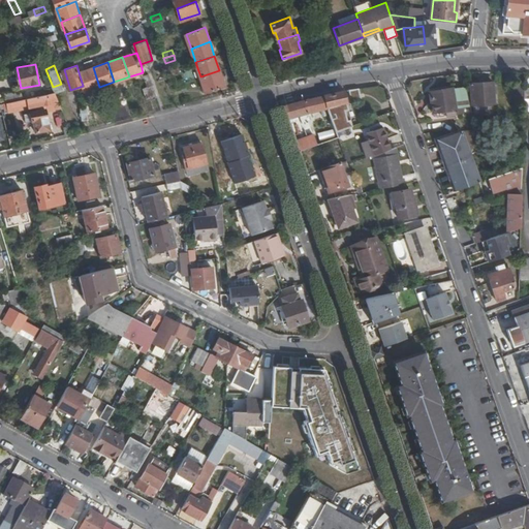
[(93,67),(79,72),(83,86),(85,92),(99,87),(93,67)]
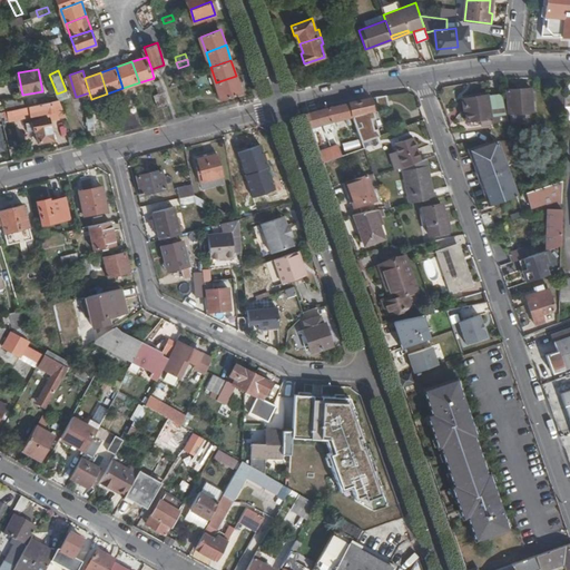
[(222,98),(242,91),(236,76),(216,82),(222,98)]
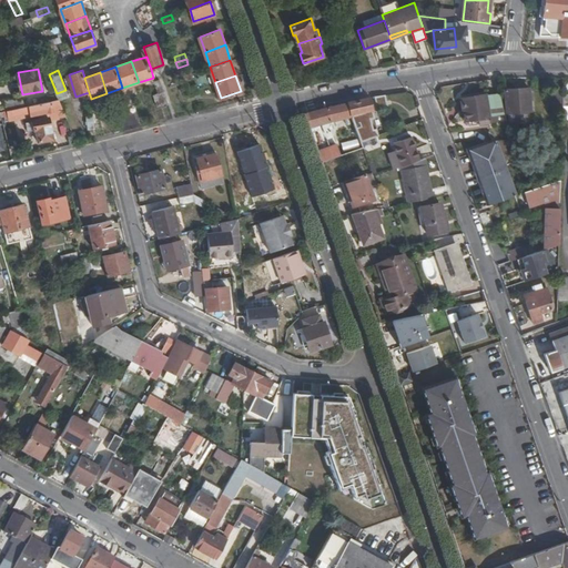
[(554,95),(558,97),(558,109),(563,109),(563,102),(563,92),(564,81),(559,81),(558,84),(554,84),(554,95)]
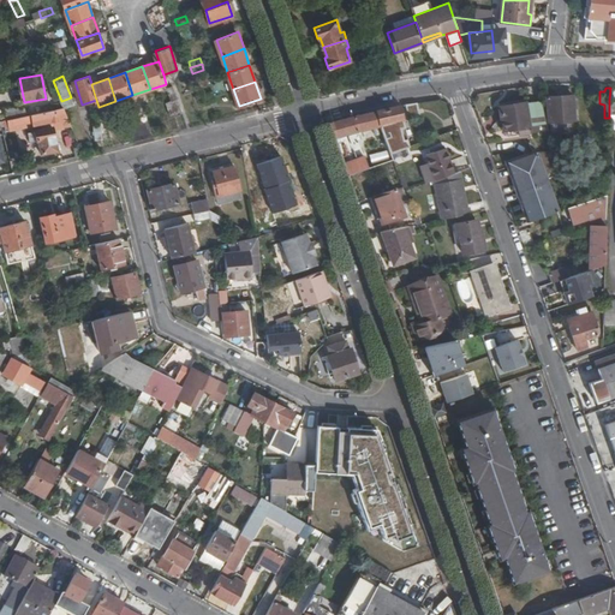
[(179,97),(173,100),(179,112),(185,109),(179,97)]
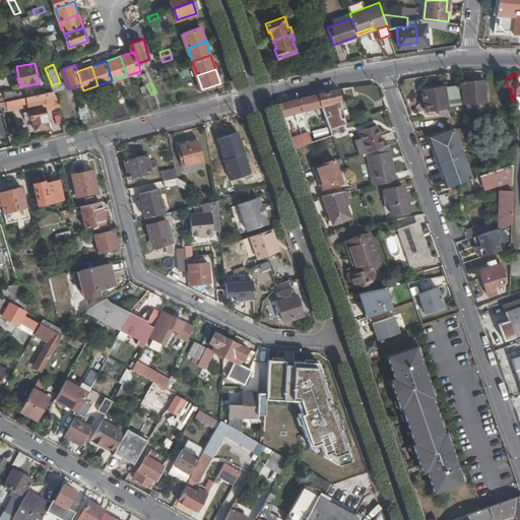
[(484,82),(462,82),(462,106),(464,112),(483,111),(483,102),(484,101),(484,94),(484,82)]
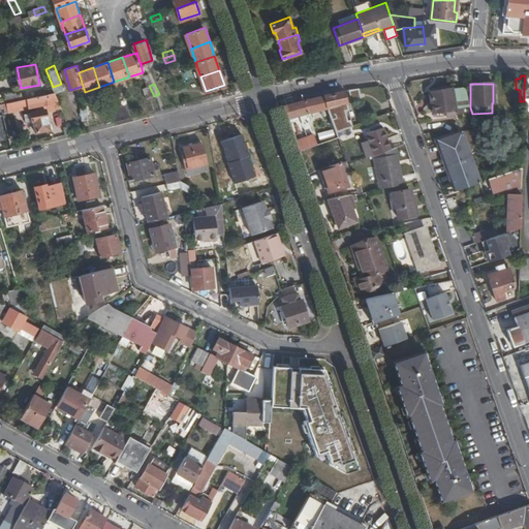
[(145,87),(149,98),(154,96),(149,86),(145,87)]
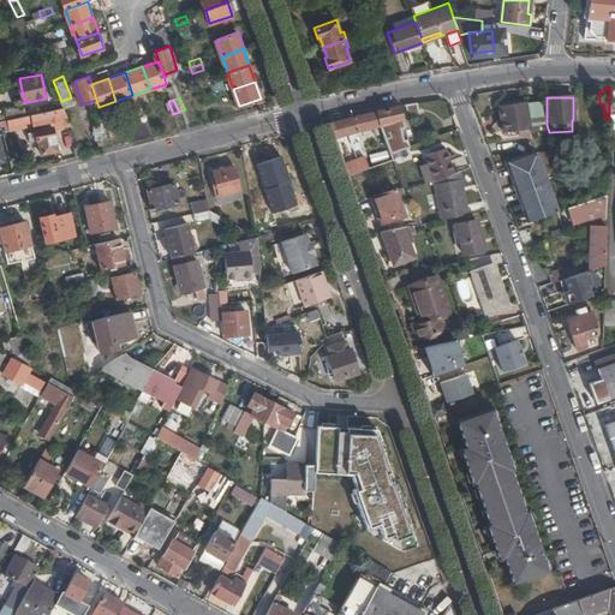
[(499,106),(502,129),(517,126),(529,125),(526,101),(499,106)]
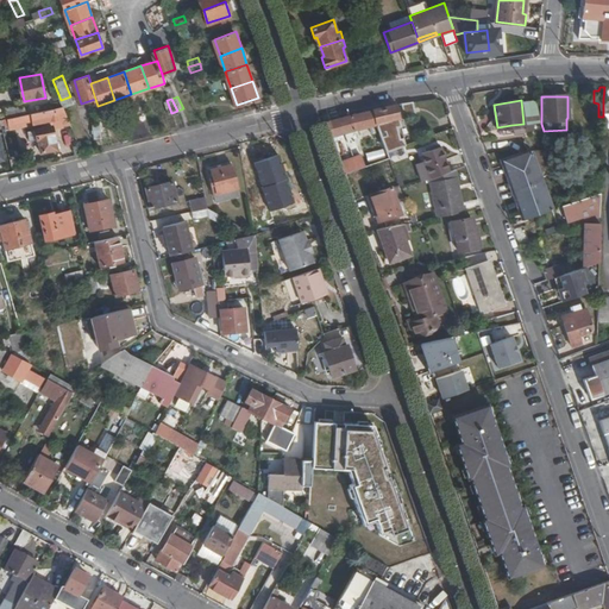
[(396,102),(374,108),(377,121),(380,129),(383,143),(384,146),(385,150),(407,143),(396,102)]
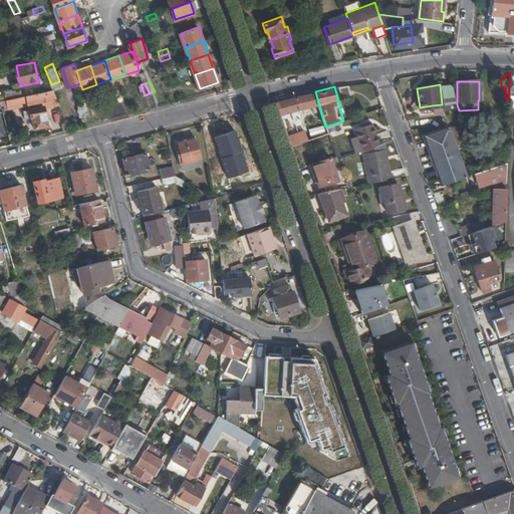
[(339,87),(340,98),(349,97),(348,86),(339,87)]
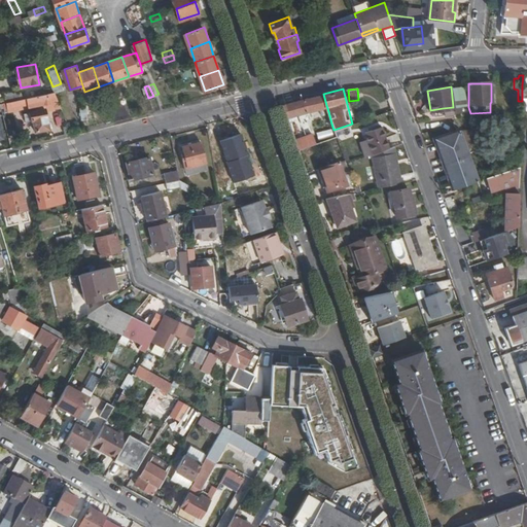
[(21,90),(4,93),(6,102),(23,99),(21,90)]
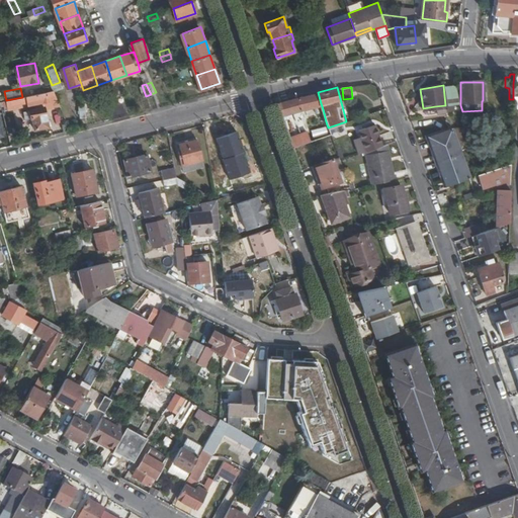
[(6,100),(1,101),(3,109),(28,105),(29,110),(22,111),(24,120),(31,118),(34,117),(36,128),(49,125),(46,109),(61,105),(55,90),(36,94),(32,95),(22,97),(6,100)]
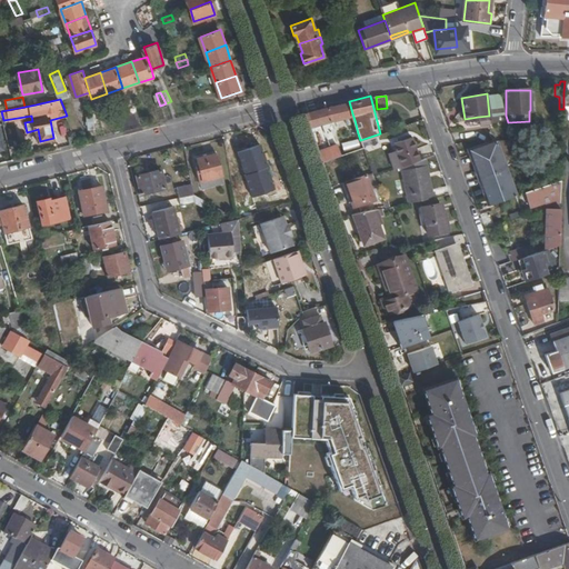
[(349,101),(339,105),(342,116),(352,113),(349,101)]
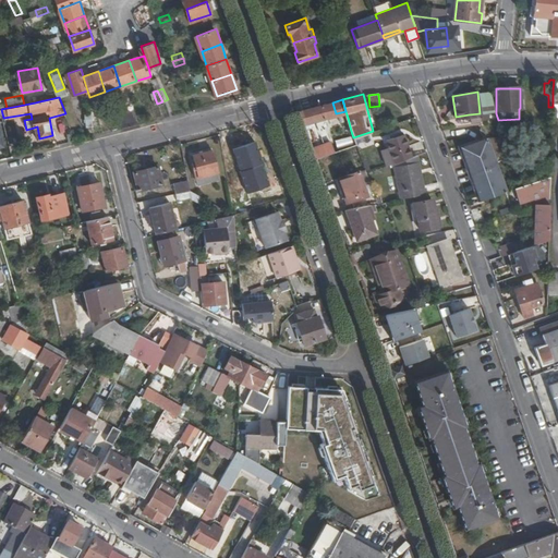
[(332,102),(300,111),(308,135),(316,133),(313,122),(336,113),(332,102)]
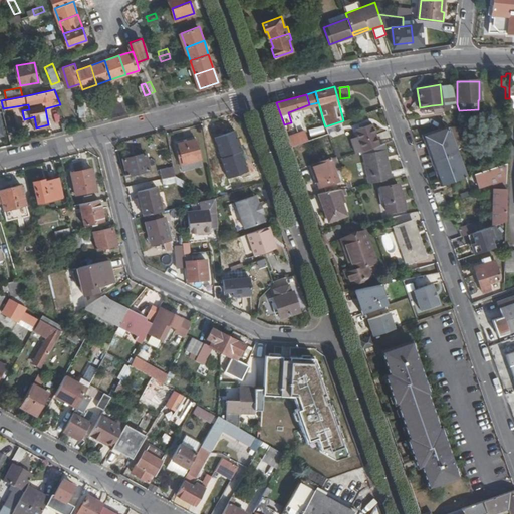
[(111,97),(115,107),(119,105),(116,95),(111,97)]
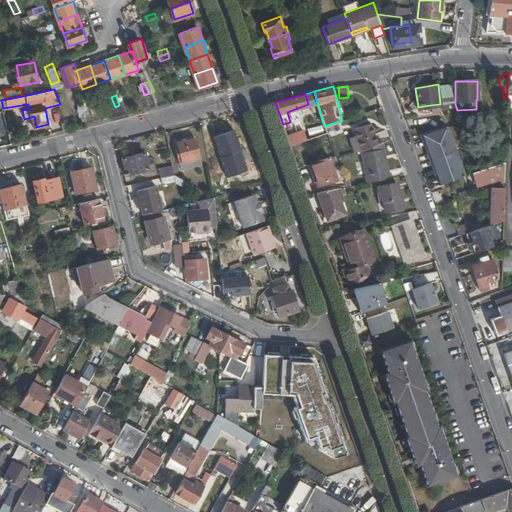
[(440,104),(430,105),(431,112),(441,110),(440,104)]
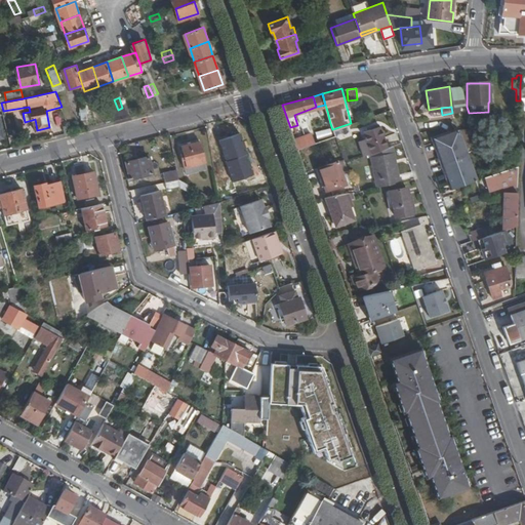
[(80,109),(83,119),(88,118),(85,108),(80,109)]
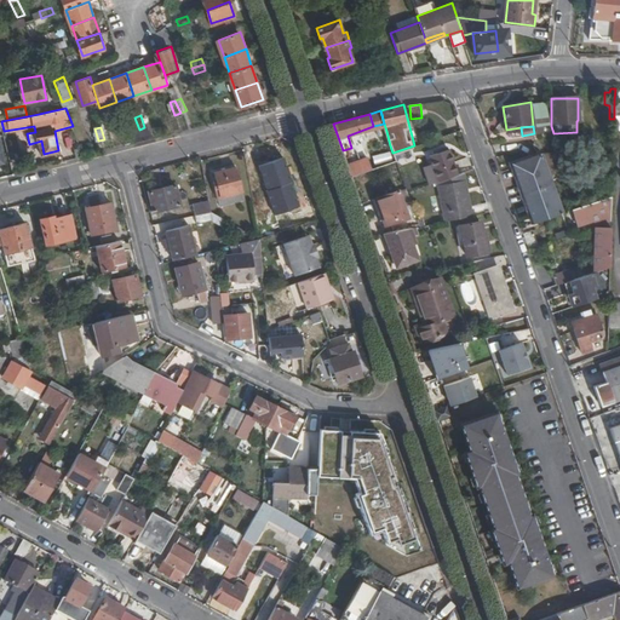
[(251,160),(253,170),(283,162),(279,143),(257,148),(259,158),(251,160)]
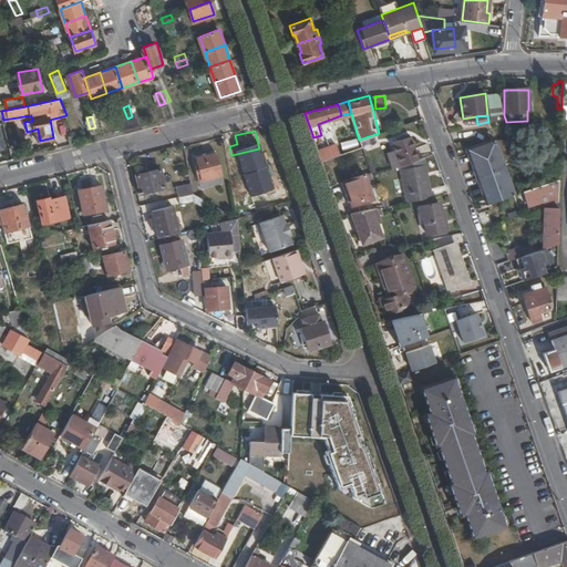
[(321,135),(313,137),(317,147),(325,145),(321,135)]
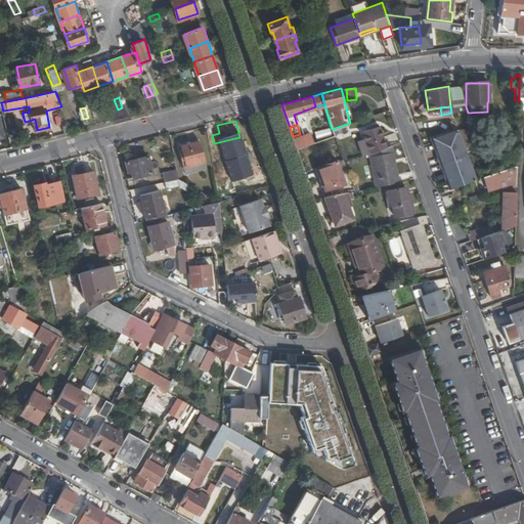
[(364,138),(357,140),(362,155),(368,153),(388,146),(380,125),(362,131),(364,138)]
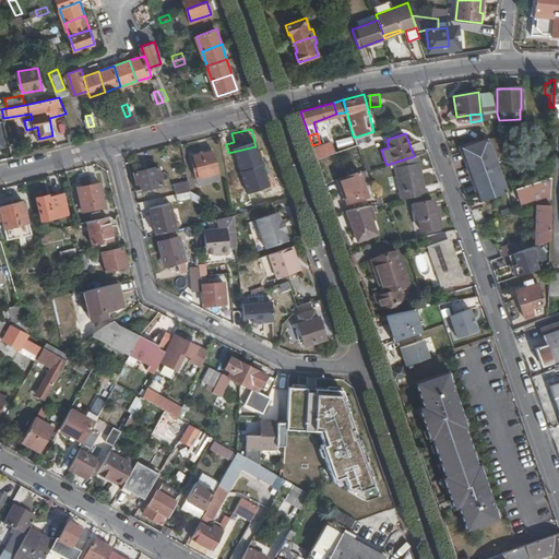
[(353,134),(346,138),(349,147),(357,145),(354,138),(353,134)]
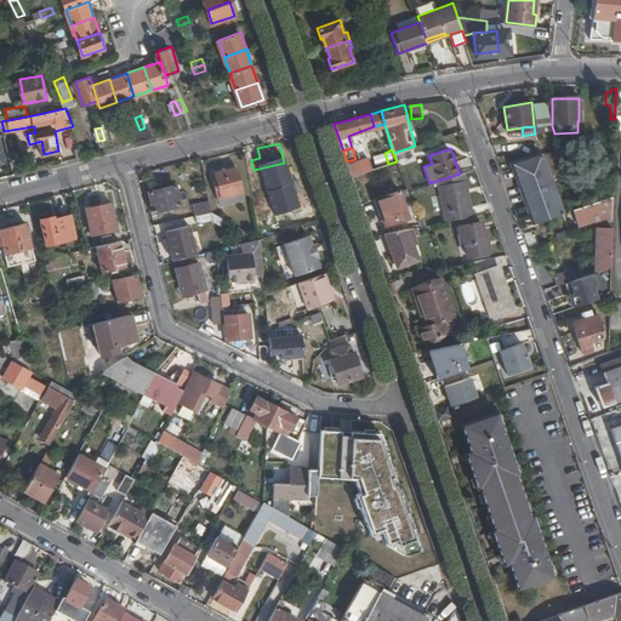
[(539,152),(511,161),(533,223),(563,211),(542,151),(539,152)]
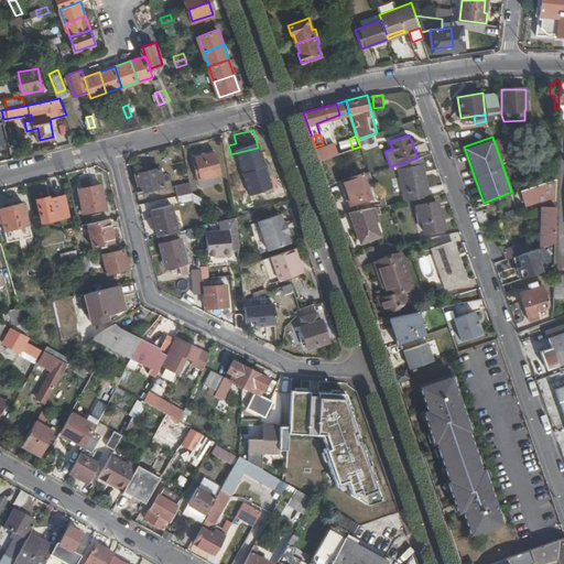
[(349,139),(316,149),(320,160),(353,149),(349,139)]
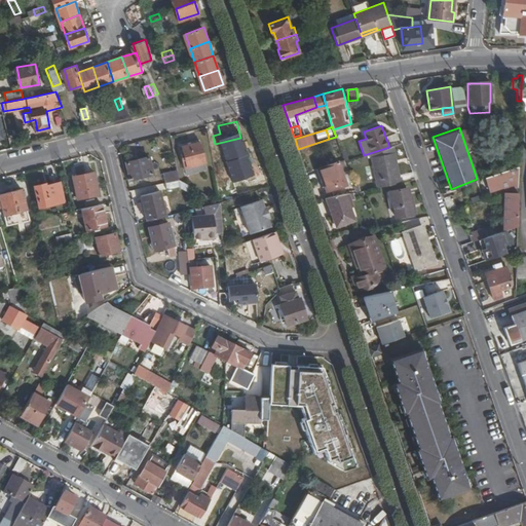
[(181,152),(186,174),(190,173),(188,165),(207,161),(201,141),(183,145),(184,151),(181,152)]
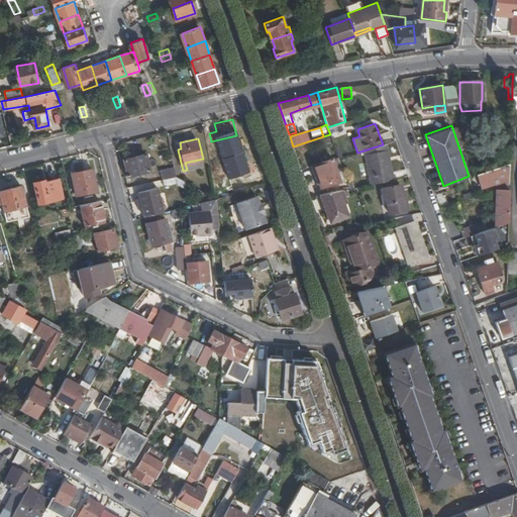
[(383,144),(364,150),(371,183),(395,179),(393,170),(391,170),(389,158),(390,158),(387,142),(383,144)]
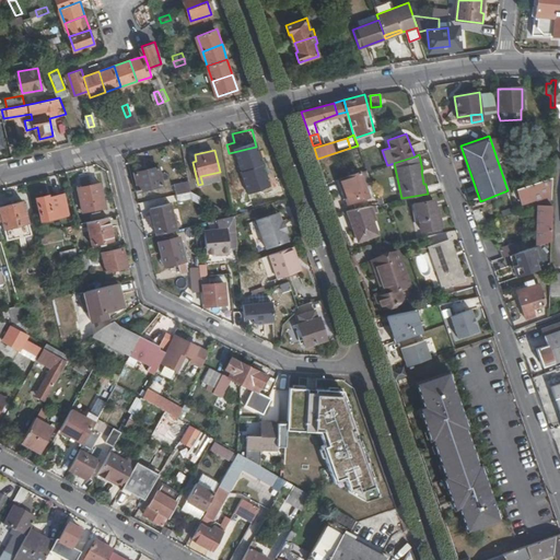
[(247,195),(269,187),(263,164),(240,172),(247,195)]
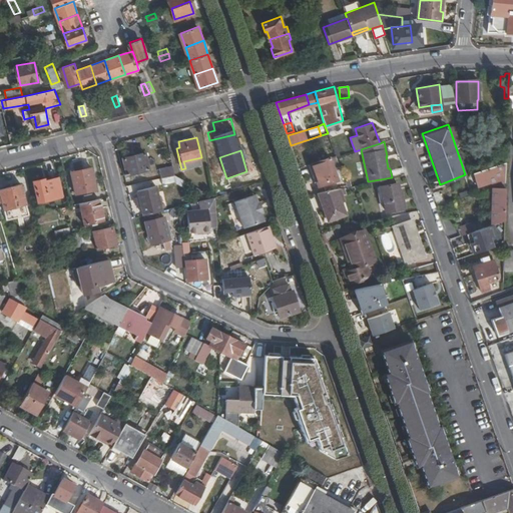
[(150,168),(146,152),(125,157),(129,174),(150,168)]
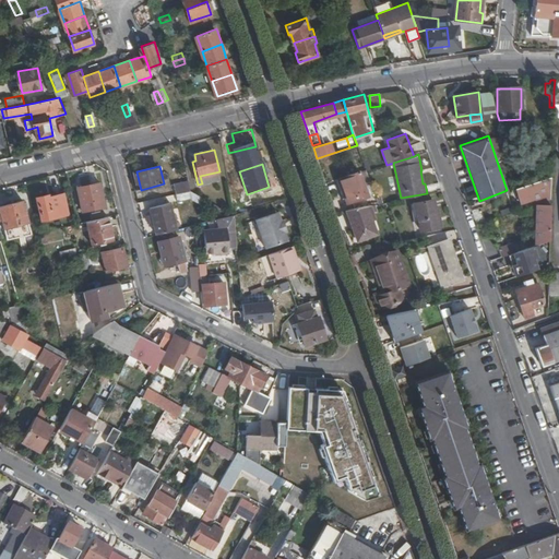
[(368,194),(359,170),(339,177),(347,201),(368,194)]
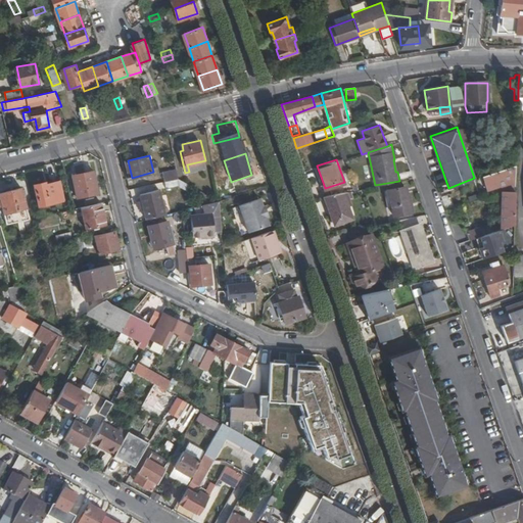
[(205,160),(187,164),(189,172),(207,168),(205,160)]
